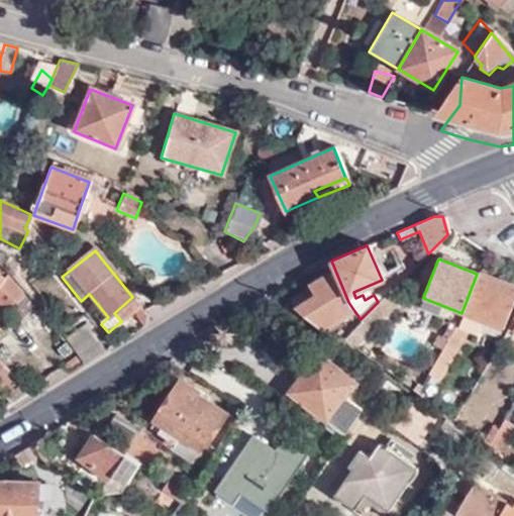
[(354,311),(348,302),(328,273),(309,283),(315,294),(295,309),(321,332),(354,311)]
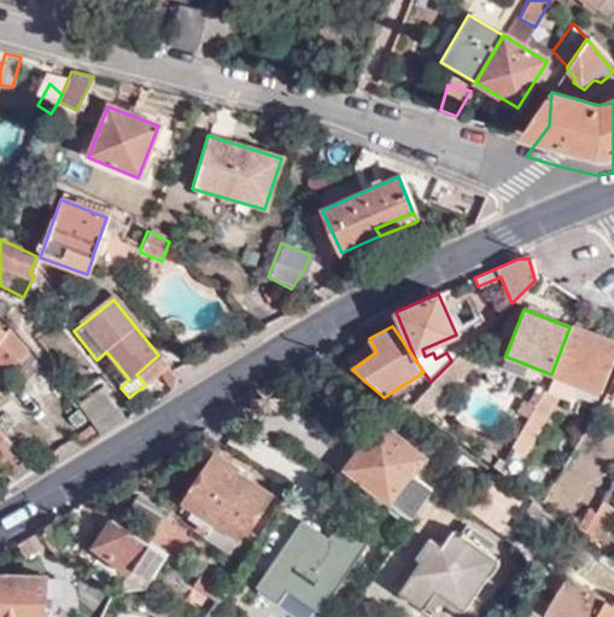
[(613,354),(613,345),(569,327),(551,374),(598,394),(613,354)]
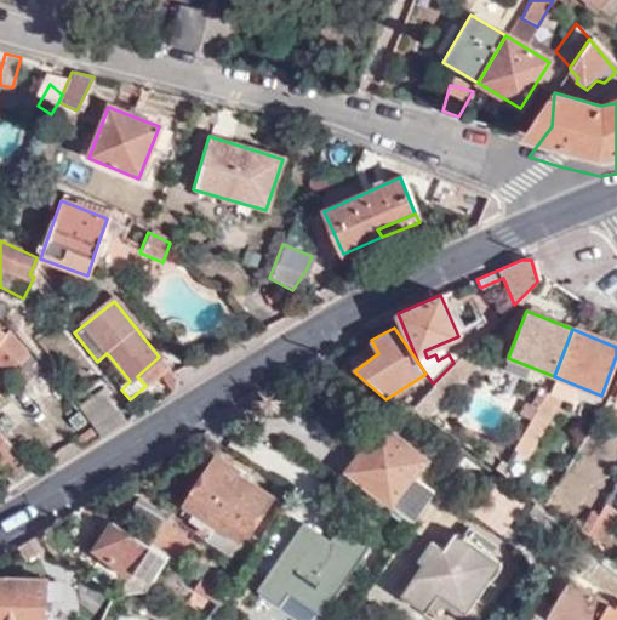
[(27,352),(9,331),(4,335),(0,340),(0,367),(7,373),(27,352)]
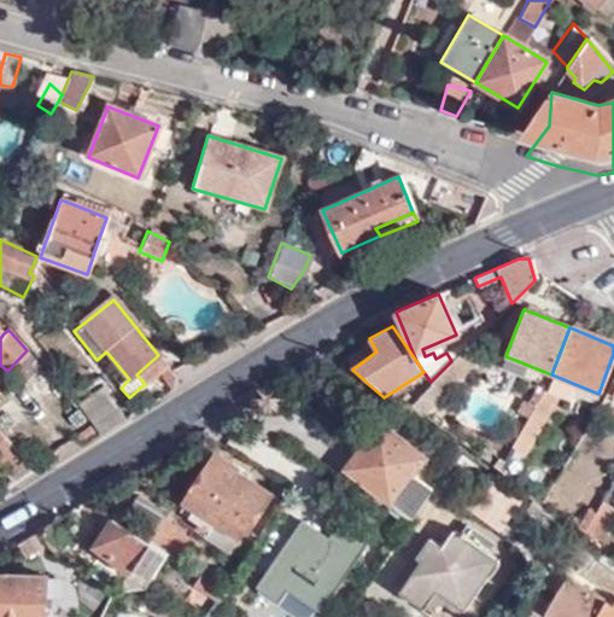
[(340,360),(331,351),(310,365),(317,376),(340,360)]
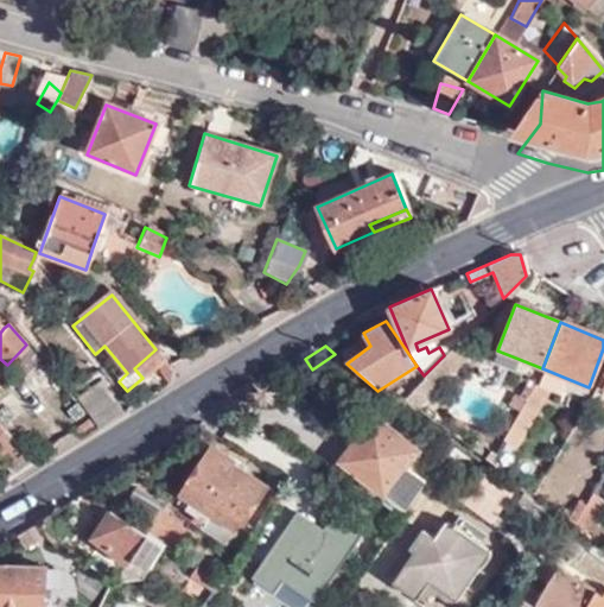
[(465,359),(453,347),(444,355),(424,375),(418,380),(427,390),(430,392),(465,359)]
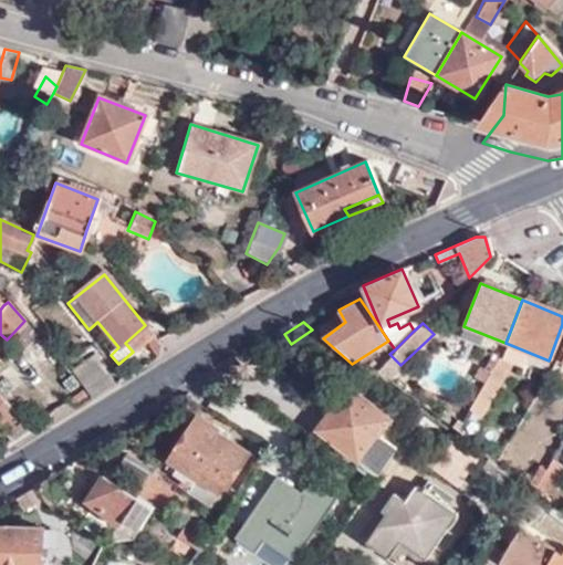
[(133,352),(153,334),(145,325),(125,343),(133,352)]
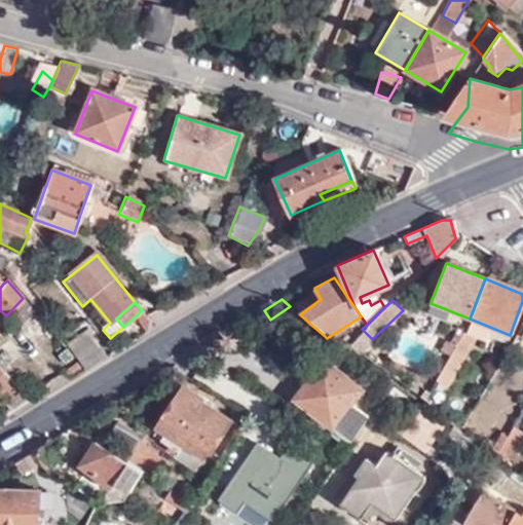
[(352,353),(370,337),(362,329),(348,341),(343,346),(352,353)]
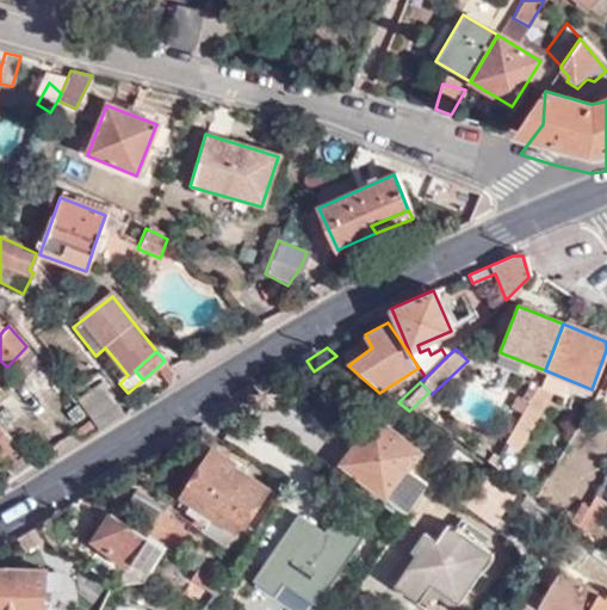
[(519,414),(534,389),(522,382),(508,407),(519,414)]
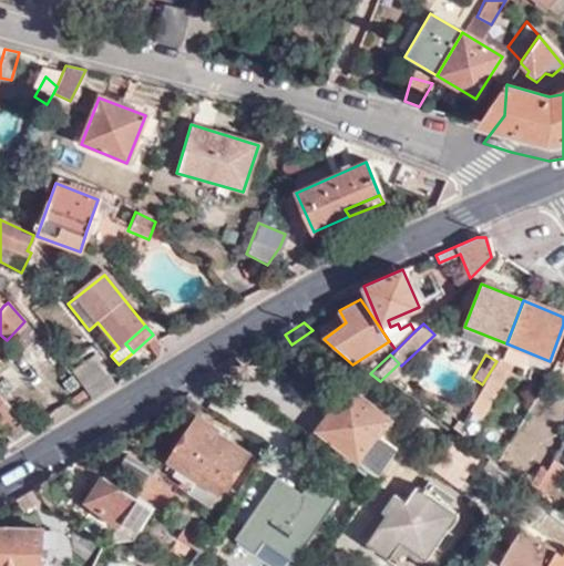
[(510,364),(499,358),(496,361),(482,384),(461,418),(467,422),(472,413),(478,417),(510,364)]
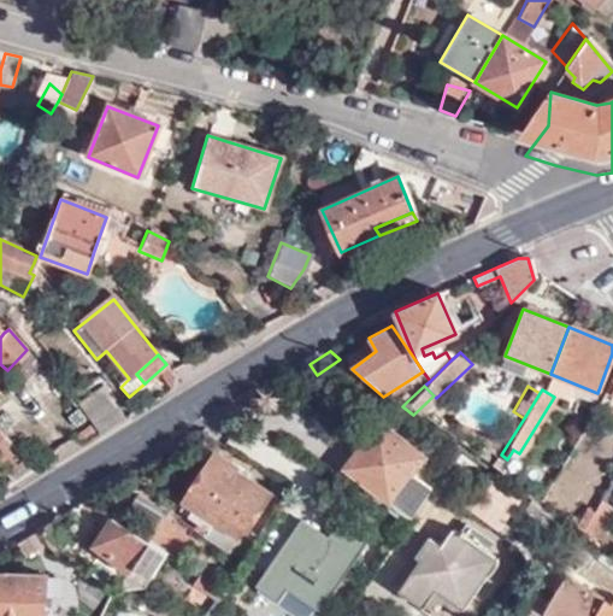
[(399,409),(402,406),(408,400),(400,393),(389,402),(399,409)]
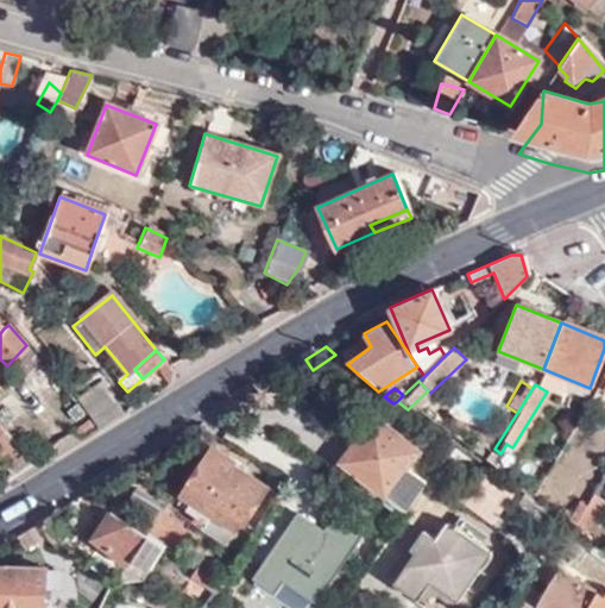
[(340,463),(405,512),(423,483),(404,469),(416,453),(372,421),(340,463)]
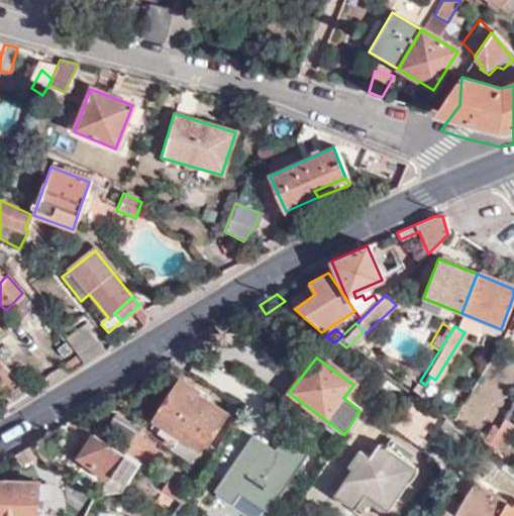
[(175,443),(180,435),(198,447),(201,442),(204,444),(223,414),(194,396),(196,392),(180,382),(150,427),(175,443)]
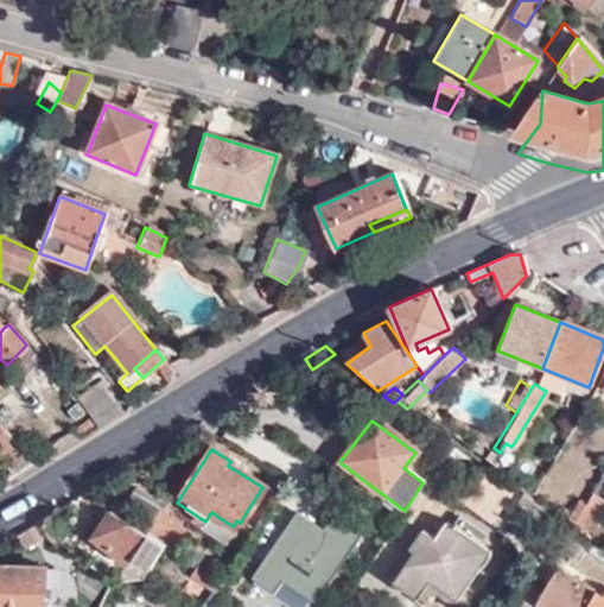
[(161,543),(82,495),(76,499),(75,499),(101,516),(88,537),(124,560),(127,555),(147,567),(161,543)]
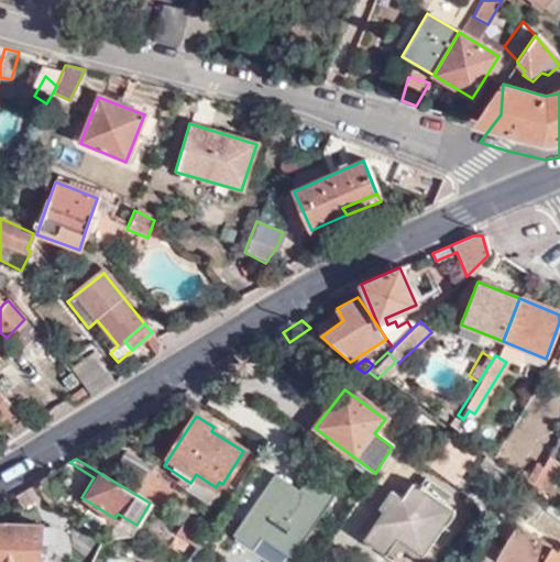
[(272,475),(229,543),(259,561),(289,561),(330,498),(303,481),(297,491),(272,475)]
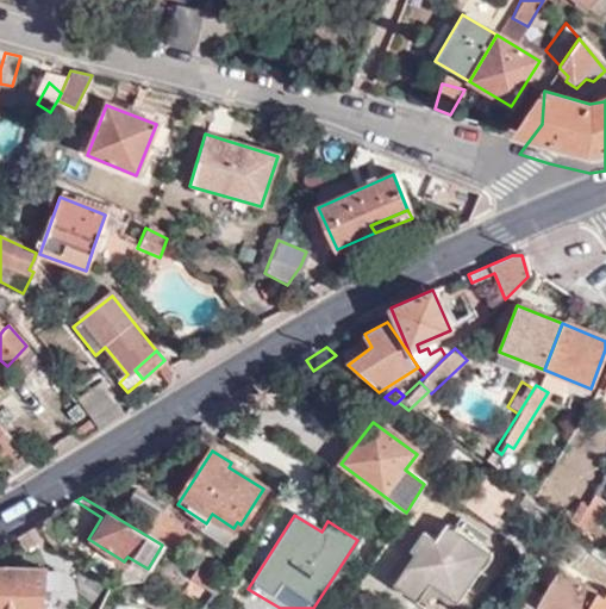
[(578,519),(574,526),(581,530),(585,523),(578,519)]
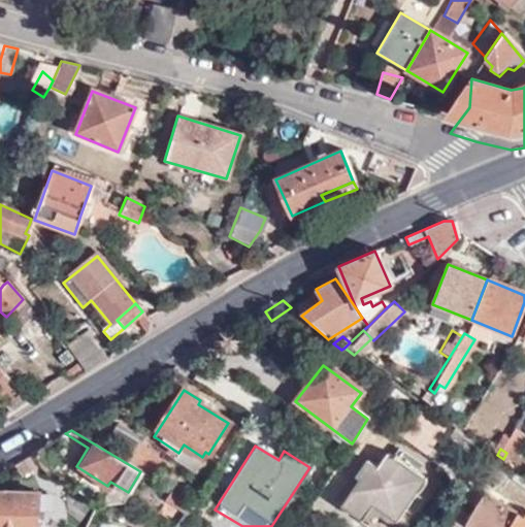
[(396,452),(392,459),(387,455),(378,470),(369,465),(341,507),(362,521),(371,506),(396,523),(423,481),(415,474),(419,466),(396,452)]
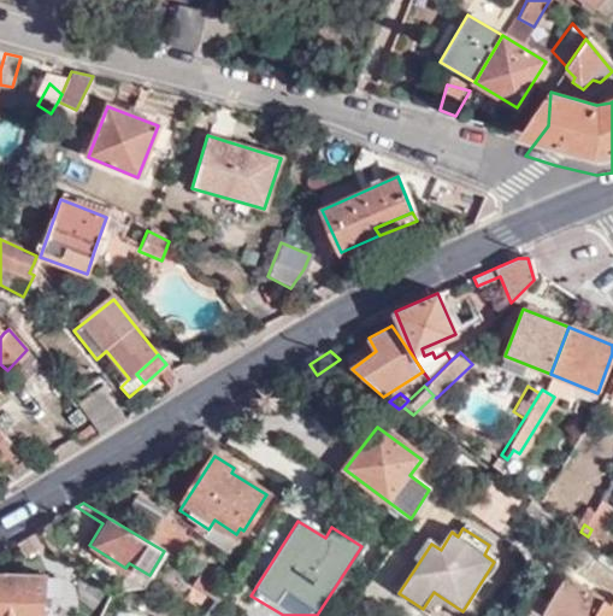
[(45,541),(33,532),(13,544),(23,557),(45,541)]
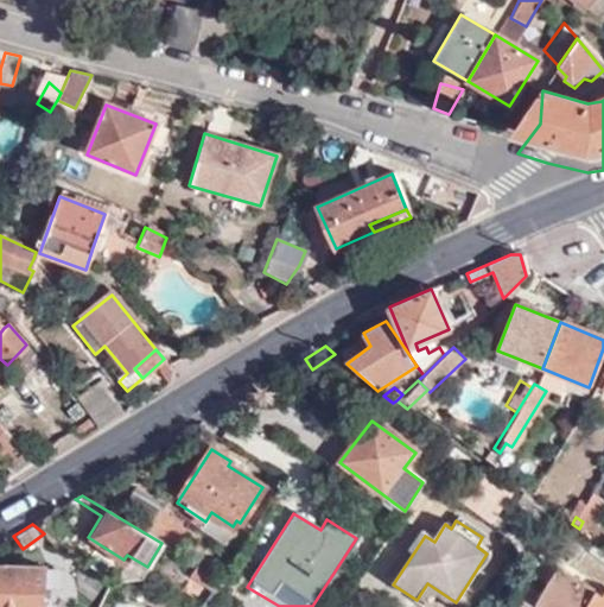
[(211,590),(218,579),(192,563),(185,574),(211,590)]
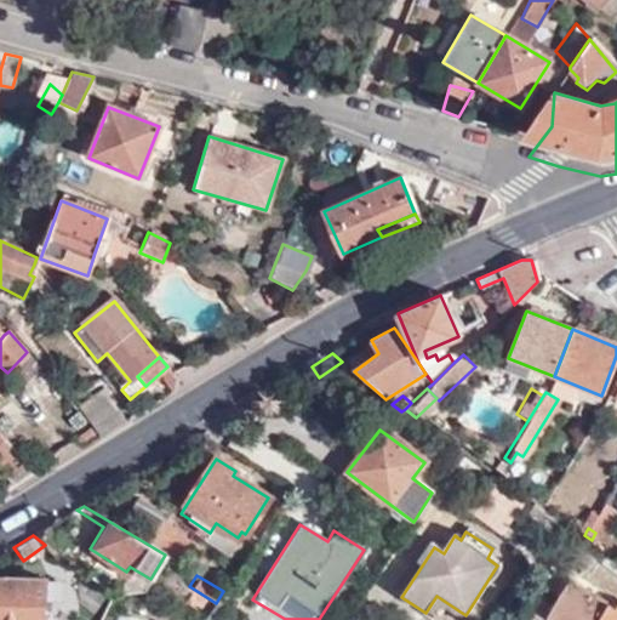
[(43,619),(44,602),(44,580),(0,579),(0,619),(43,619)]
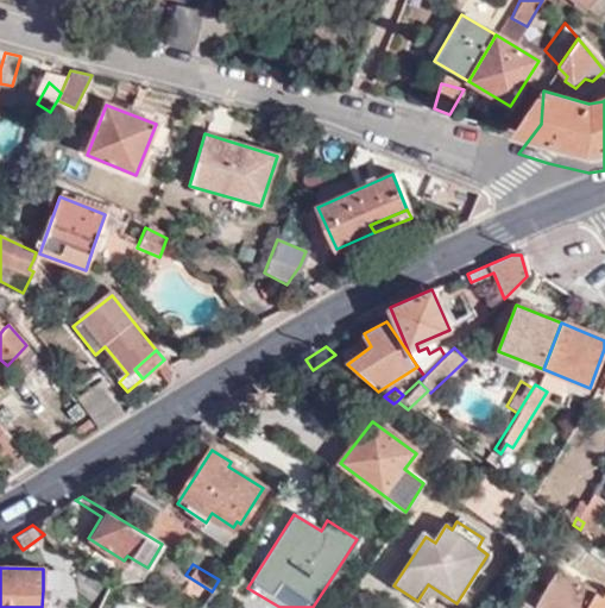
[(43,569),(43,590),(57,591),(57,569),(43,569)]
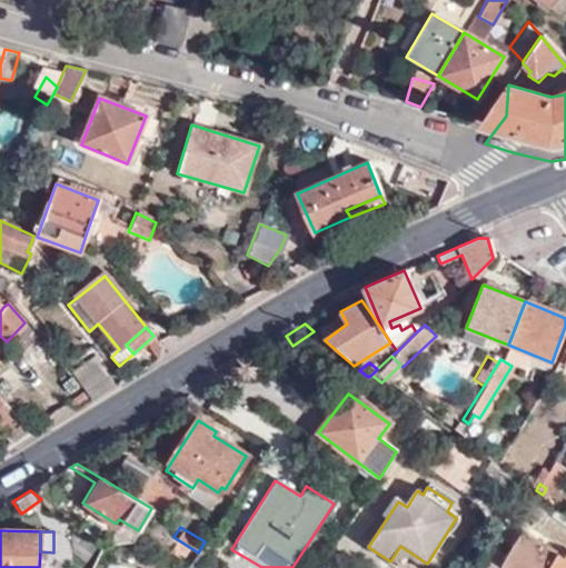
[(565,567),(565,550),(563,549),(558,556),(523,535),(503,566),(505,567),(565,567)]
